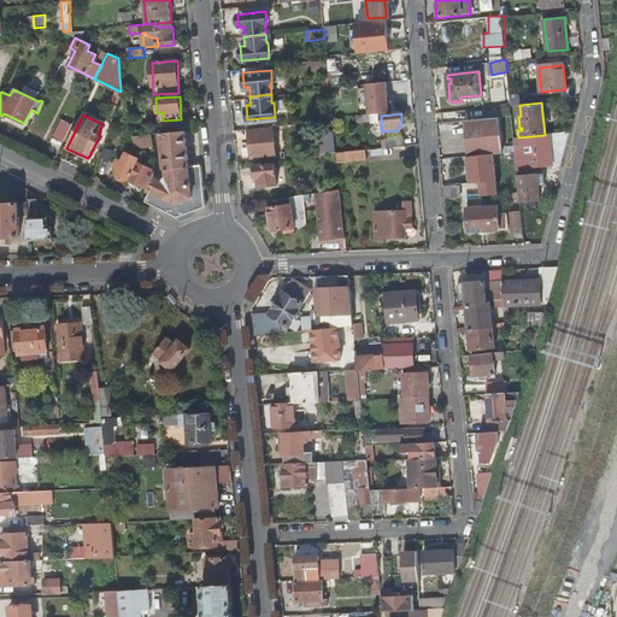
[(52,137),(63,144),(72,124),(62,119),(52,137)]
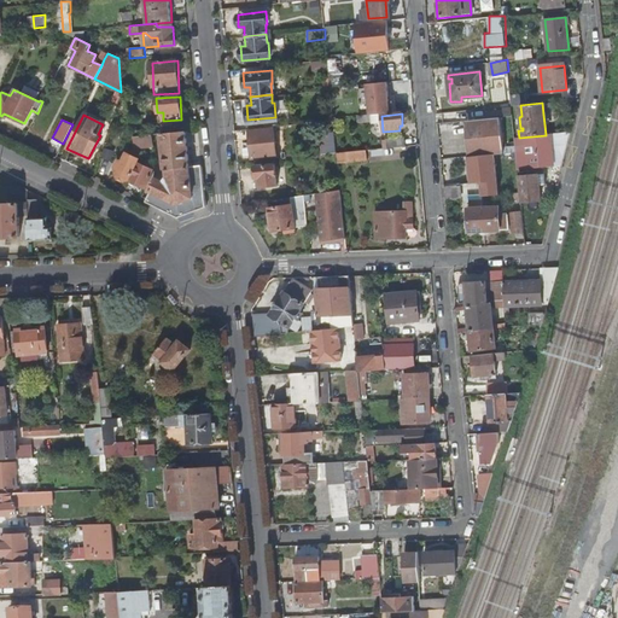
[(470,158),(503,155),(501,120),(466,123),(470,158)]
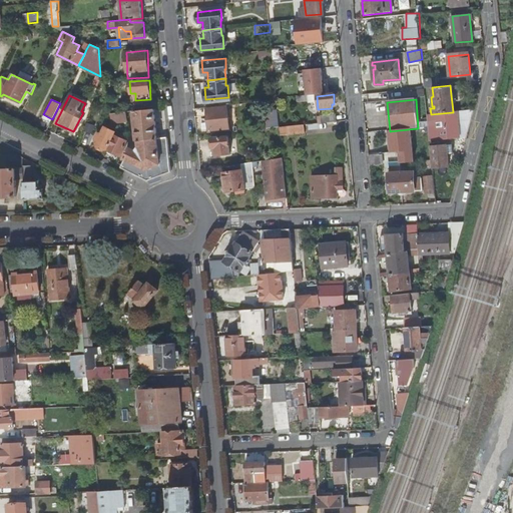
[(225,106),(206,108),(208,130),(227,128),(225,106)]
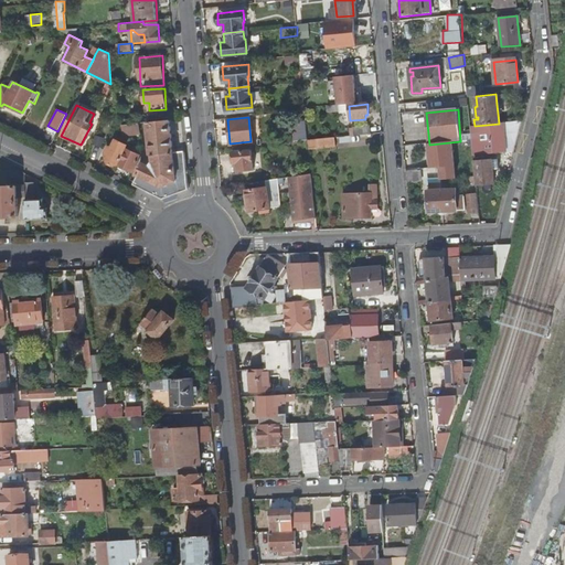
[(173,153),(170,120),(148,121),(151,156),(152,155),(173,153)]
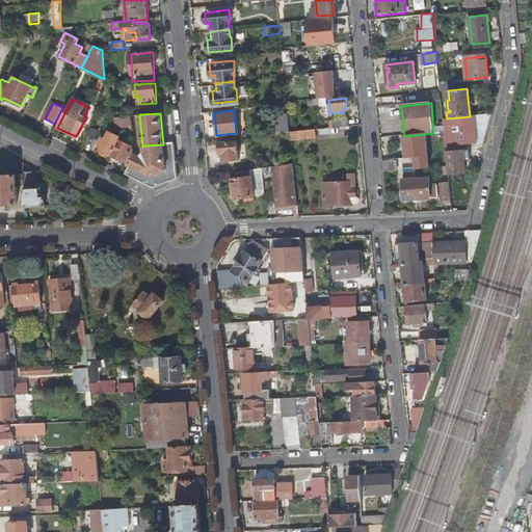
[(122,121),(122,126),(132,125),(132,115),(116,116),(116,121),(122,121)]
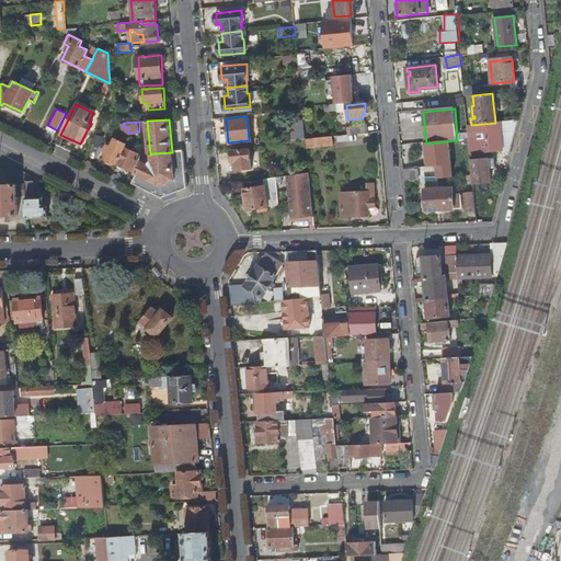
[(499,151),(504,151),(501,122),(495,123),(471,125),(467,126),(468,140),(470,155),(478,153),(499,151)]
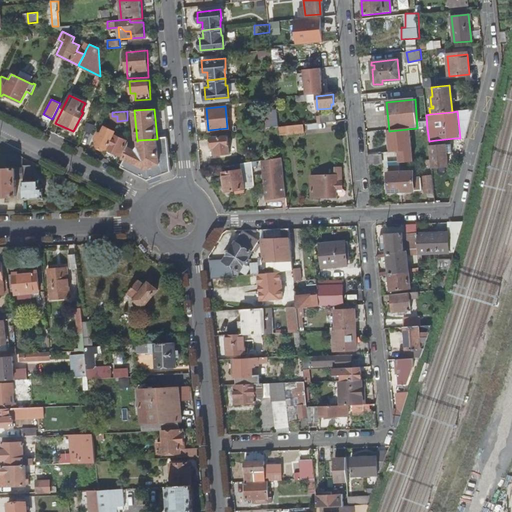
[(320,123),(335,121),(335,114),(320,115),(320,123)]
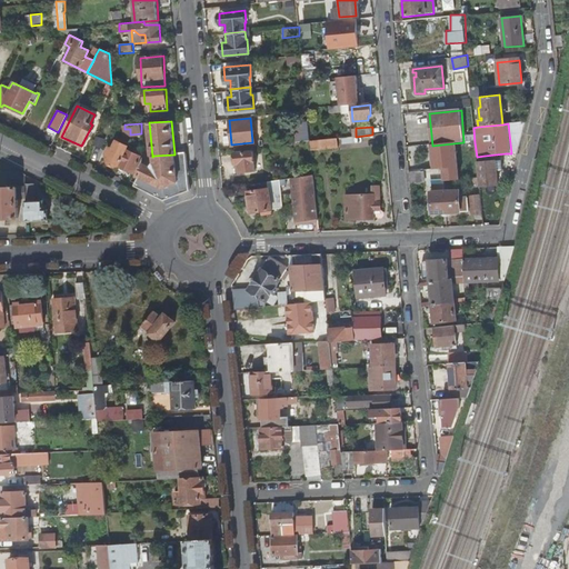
[(320,139),(321,149),(339,148),(338,138),(320,139)]
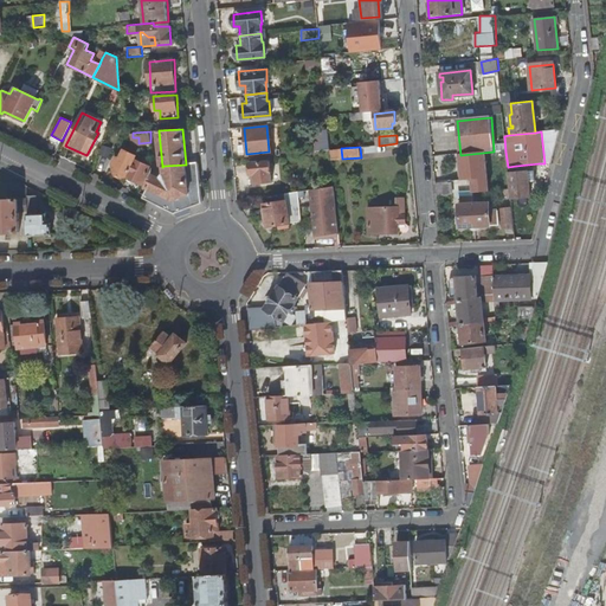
[(333,160),(342,159),(341,148),(331,149),(333,160)]
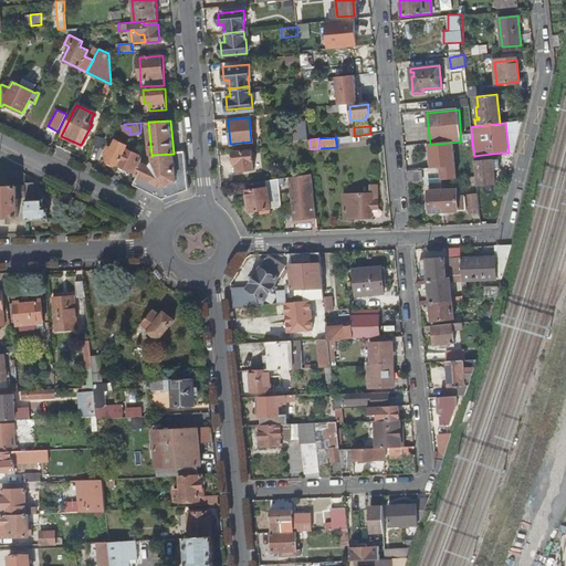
[(117,165),(133,174),(139,158),(140,154),(136,152),(135,155),(124,149),(126,145),(115,140),(112,146),(105,148),(104,150),(104,154),(106,155),(104,158),(108,160),(108,164),(109,165),(112,165),(114,167),(117,165)]
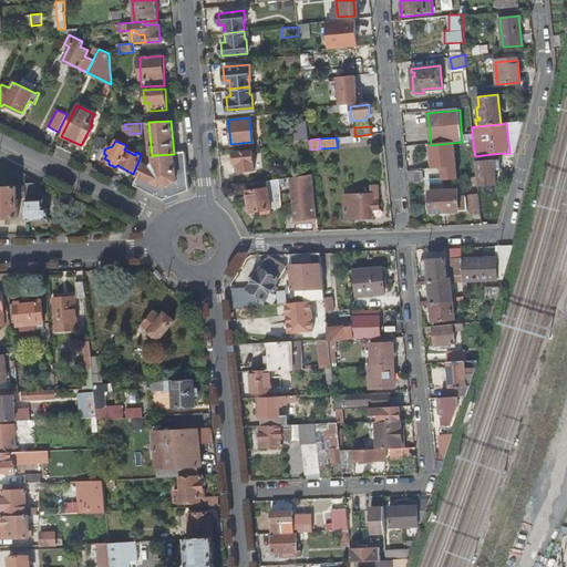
[(473,142),(467,142),(471,168),(476,167),(475,163),(475,156),(473,142)]
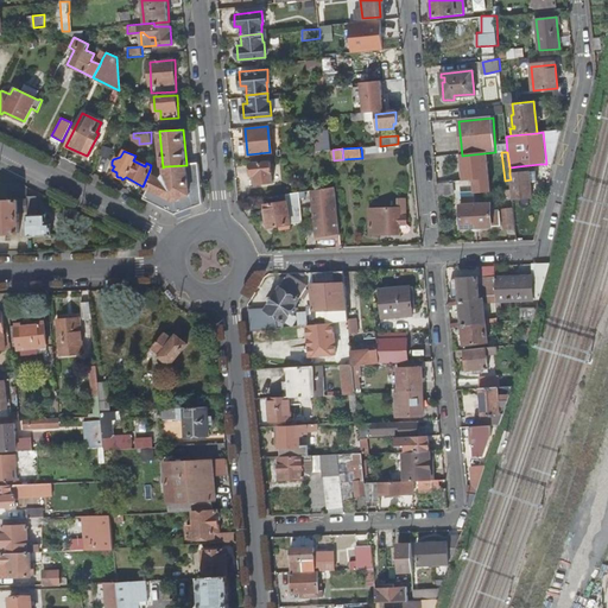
[(268,159),(249,162),(252,173),(255,173),(258,183),(272,181),(268,159)]
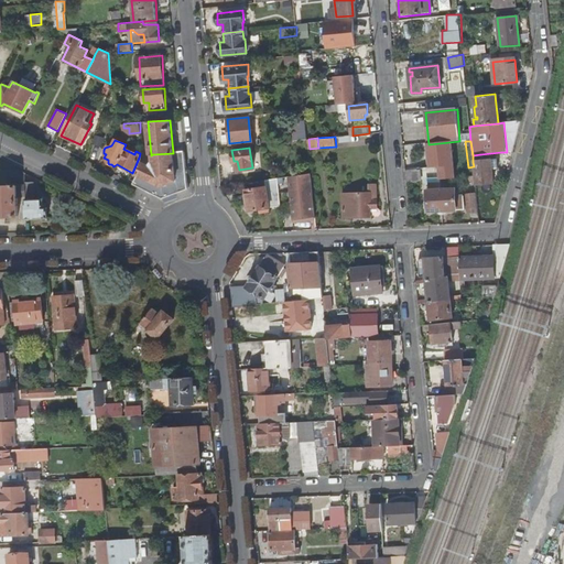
[(183,152),(173,153),(152,154),(153,163),(149,167),(145,166),(148,162),(143,160),(131,185),(160,199),(187,191),(183,152)]
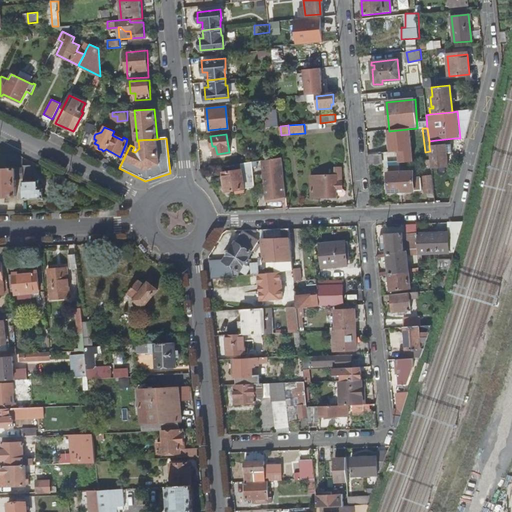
[(455,138),(436,140),(437,146),(429,147),(430,151),(431,162),(431,165),(448,162),(447,153),(452,153),(452,144),(455,144),(455,138)]
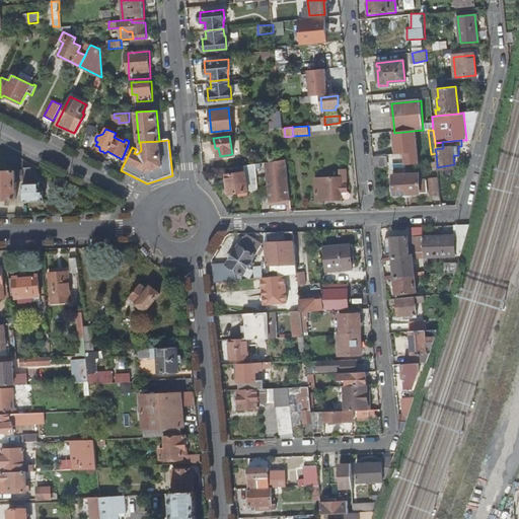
[(287,158),(267,161),(271,202),(291,200),(287,158)]
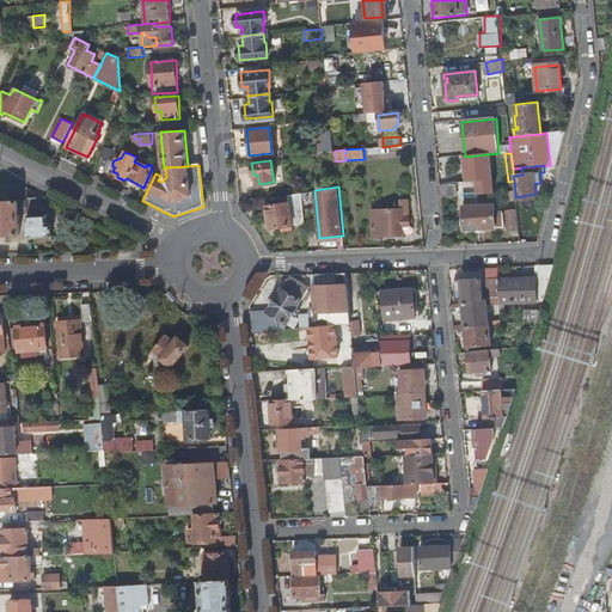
[(36,197),(28,197),(28,201),(28,213),(29,238),(51,237),(50,226),(47,226),(47,216),(37,216),(36,197)]
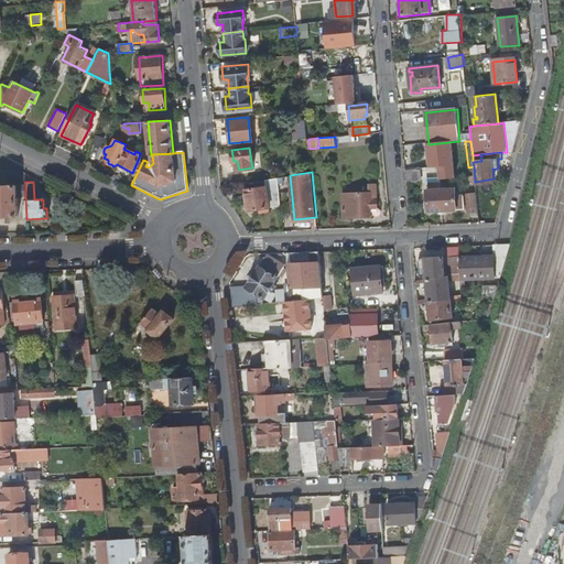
[(264,184),(245,187),(247,208),(267,206),(264,184)]
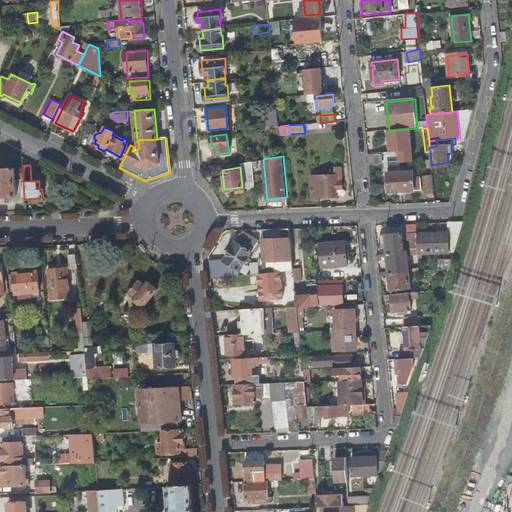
[(16,178),(23,178),(23,168),(0,168),(0,196),(16,196),(16,178)]
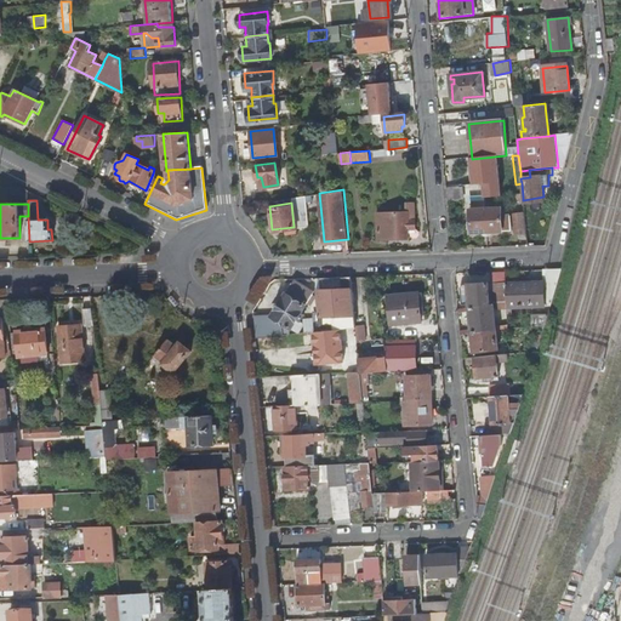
[(389,215),(380,215),(381,239),(411,238),(411,229),(419,229),(416,204),(408,205),(409,212),(389,214),(389,215)]
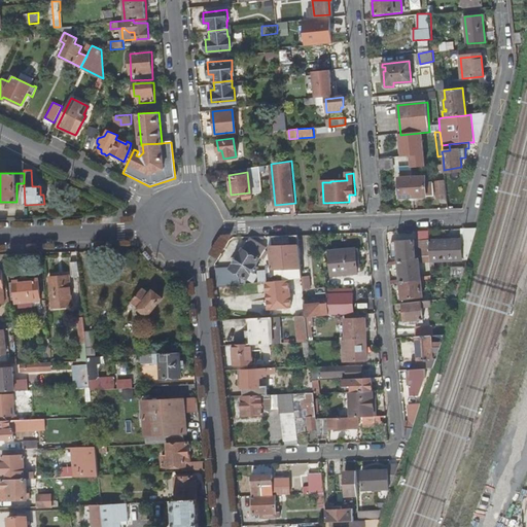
[(400,199),(414,199),(413,179),(399,180),(400,199)]
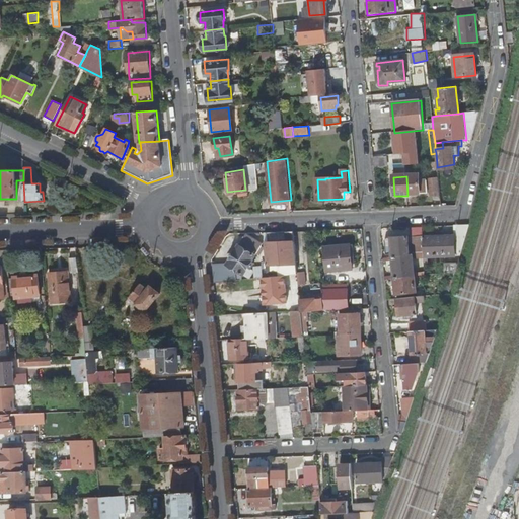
[(406,176),(408,196),(421,195),(420,176),(406,176)]
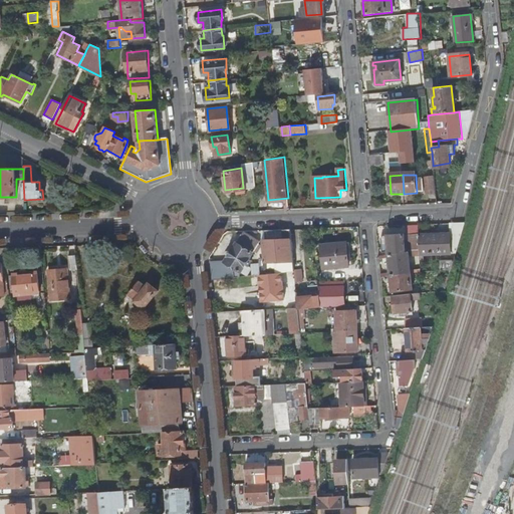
[(435,179),(430,179),(426,179),(427,196),(436,196),(435,179)]
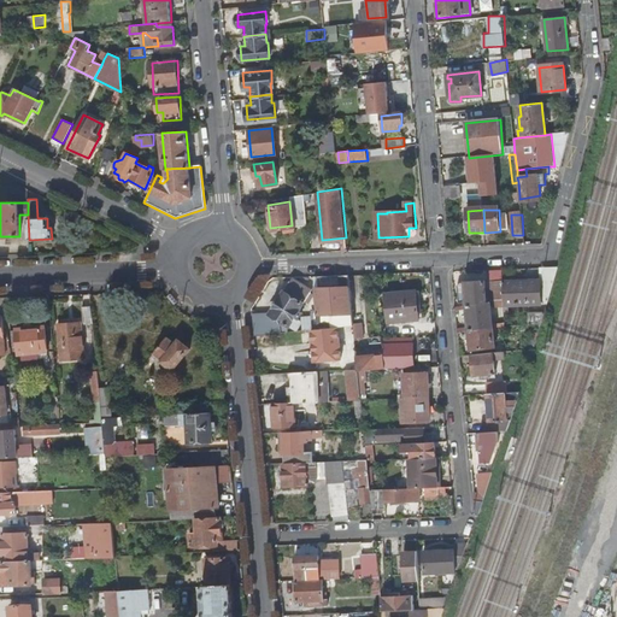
[(312,277),(318,329),(338,327),(354,325),(353,323),(350,276),(312,277)]
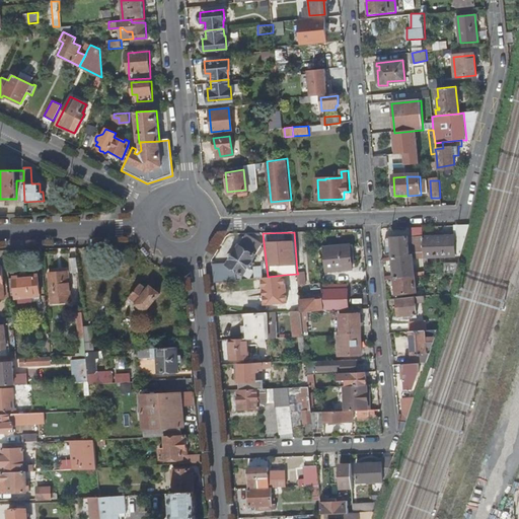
[(246,234),(226,265),(247,277),(252,270),(250,268),(254,262),(251,260),(262,244),(246,234)]
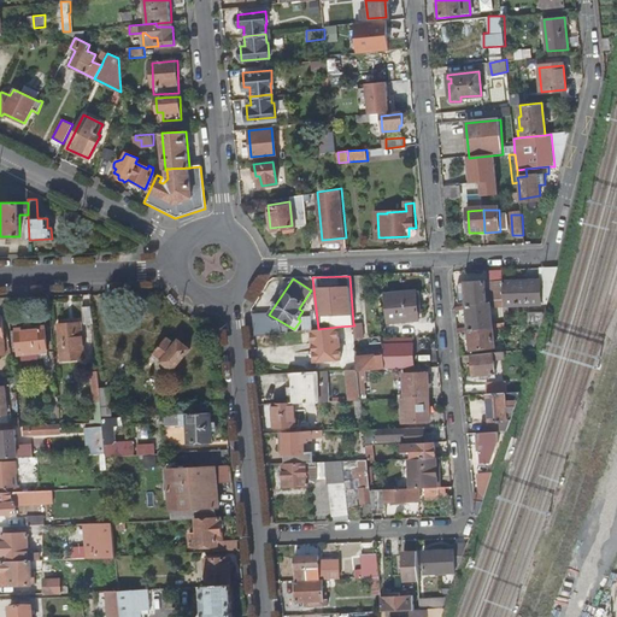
[(466,306),(488,305),(488,303),(483,303),(482,282),(462,283),(458,287),(459,304),(466,304),(466,306)]
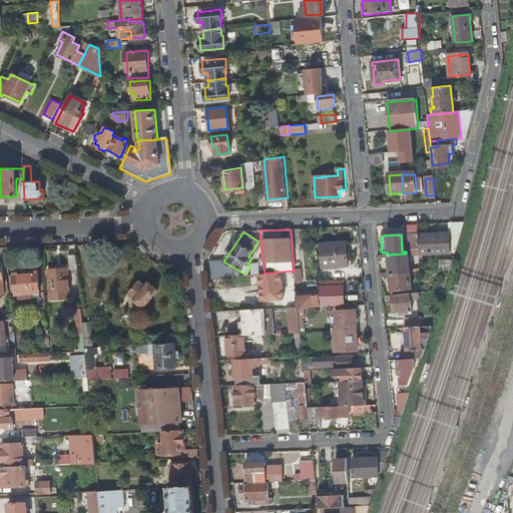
[(419,255),(419,260),(422,260),(422,255),(448,253),(448,234),(418,235),(419,255)]
